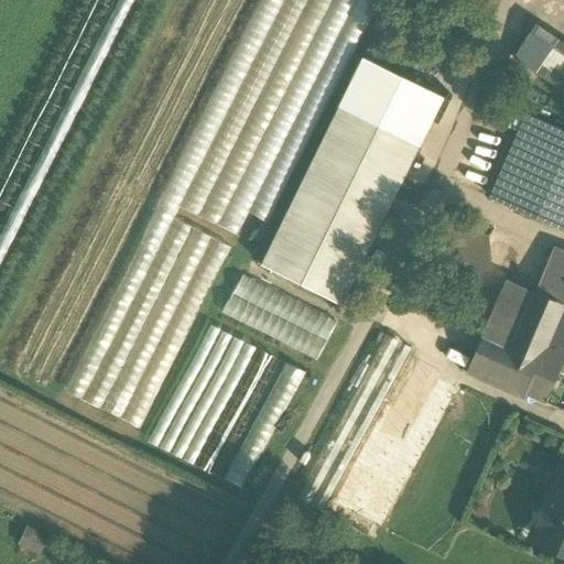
[(563,43),(537,25),(514,58),(563,91),(563,43)]
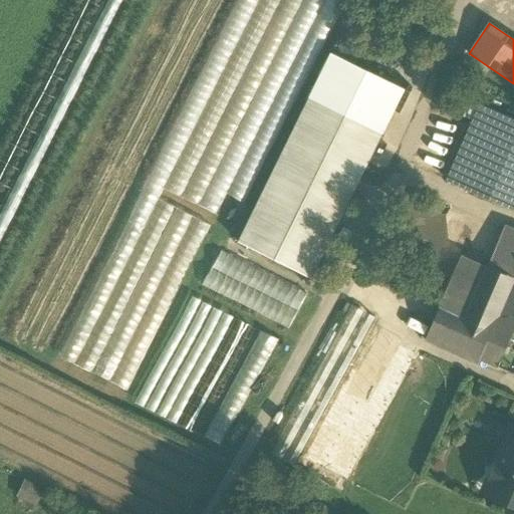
[(382,134),(309,97),(301,113),(374,150),(382,134)]
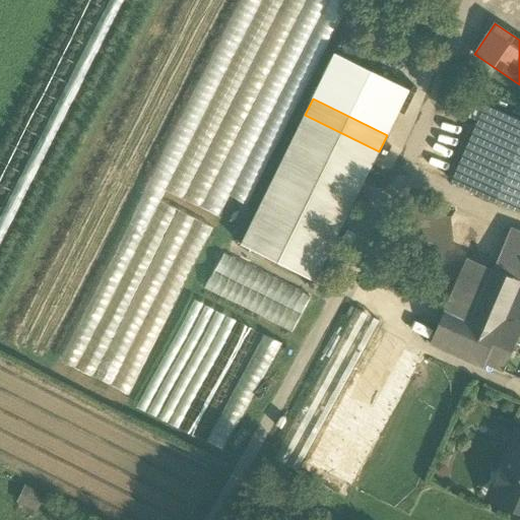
[(505,115),(489,108),(454,184),(470,191),(505,115)]
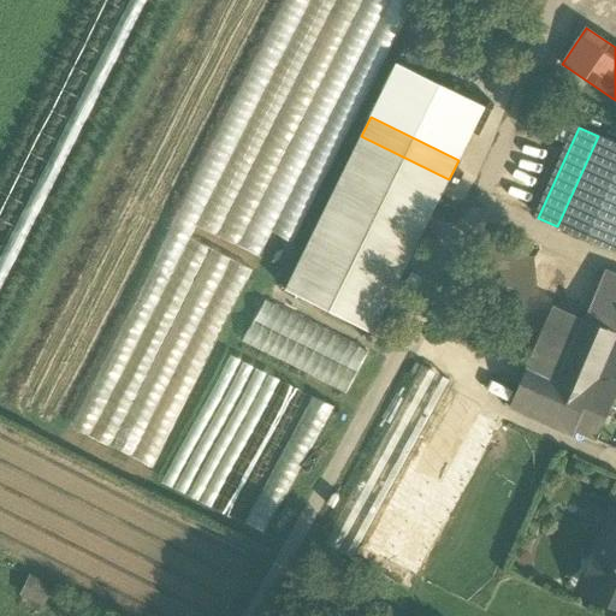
[(449,179),(361,136),(285,290),(373,333),(449,179)]
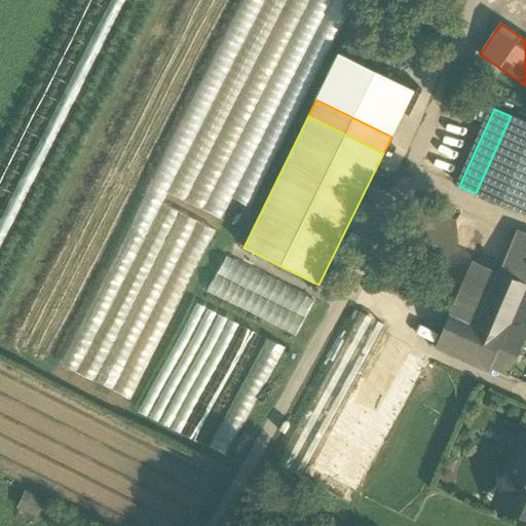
[(525,122),(511,116),(476,193),(475,194),(524,215),(525,210),(525,122)]
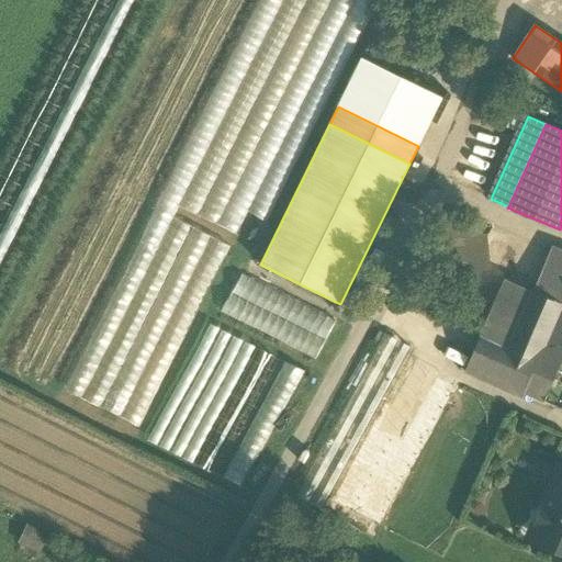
[(561,251),(553,248),(535,294),(561,305),(561,251)]
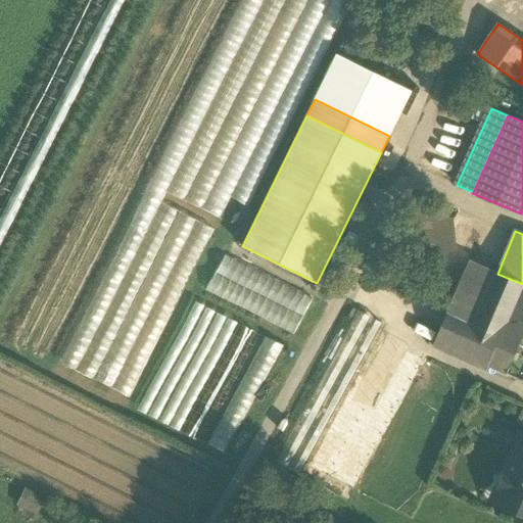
[(206,288),(297,330),(313,297),(222,254),(206,288)]
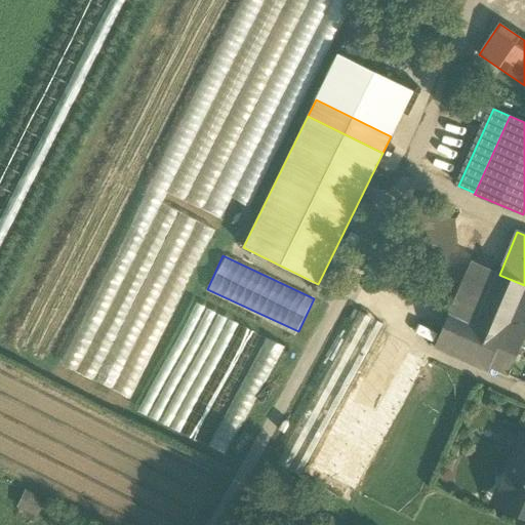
[(472,263),(448,316),(475,327),(497,274),(472,263)]
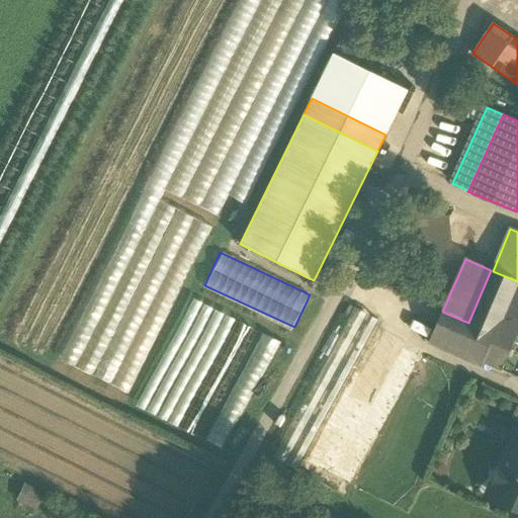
[(517,281),(493,271),(491,270),(468,323),(495,335),(502,320),(517,282),(517,281)]
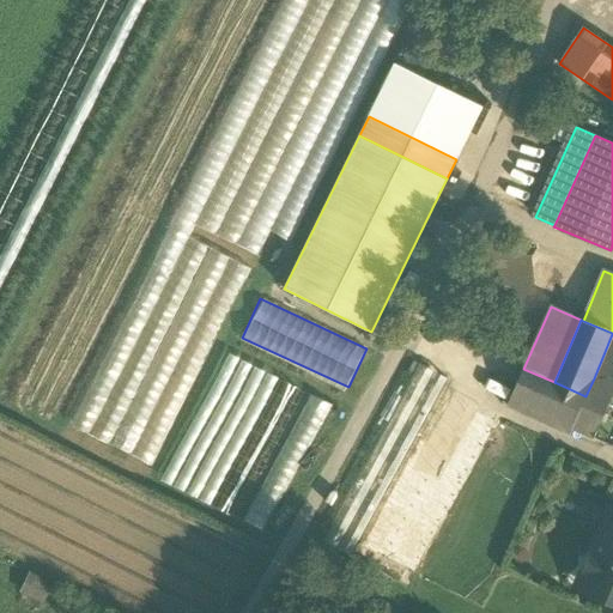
[(612,334),(594,378),(612,386),(612,334)]
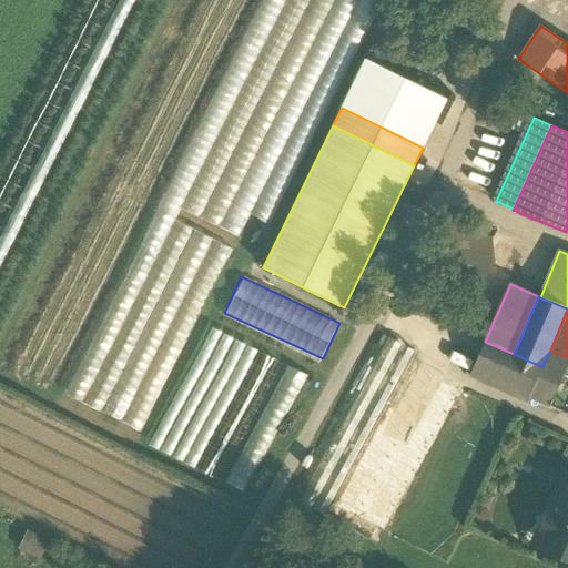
[(325,515),(414,352),(389,340),(302,501),(325,515)]
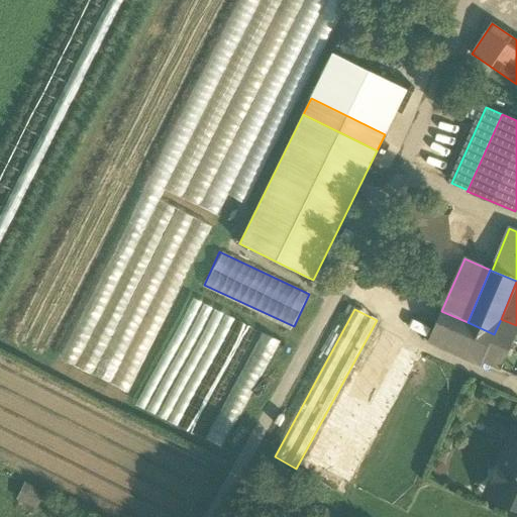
[(468,322),(441,311),(428,342),(482,366),(483,362),(494,334),(468,322)]
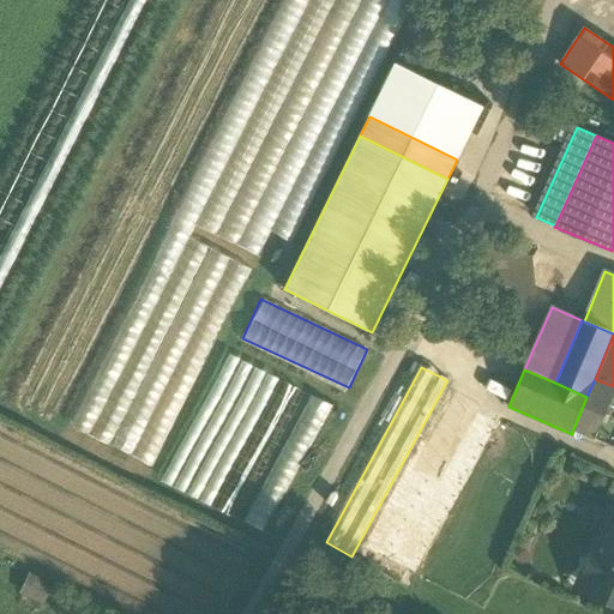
[(613,386),(595,379),(587,397),(613,408),(613,386)]
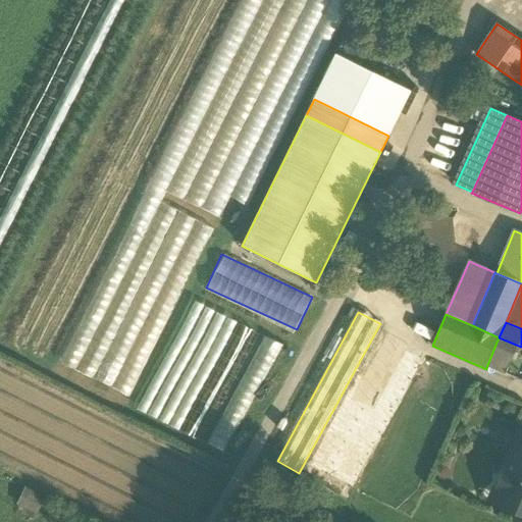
[(521,347),(499,337),(487,365),(521,379),(521,347)]
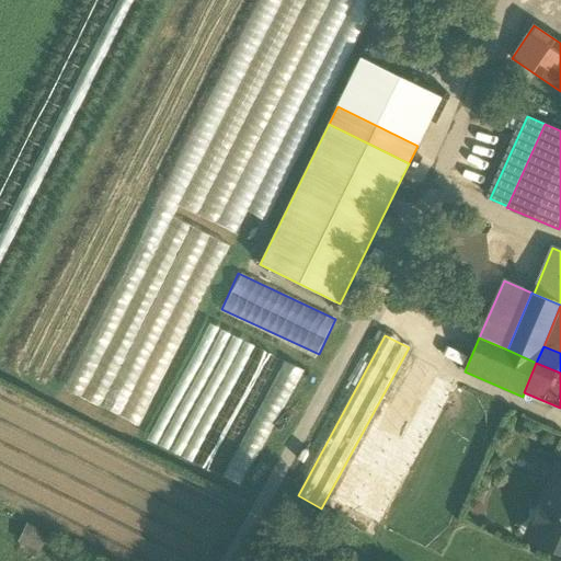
[(560,468),(558,467),(551,483),(560,487),(560,468)]
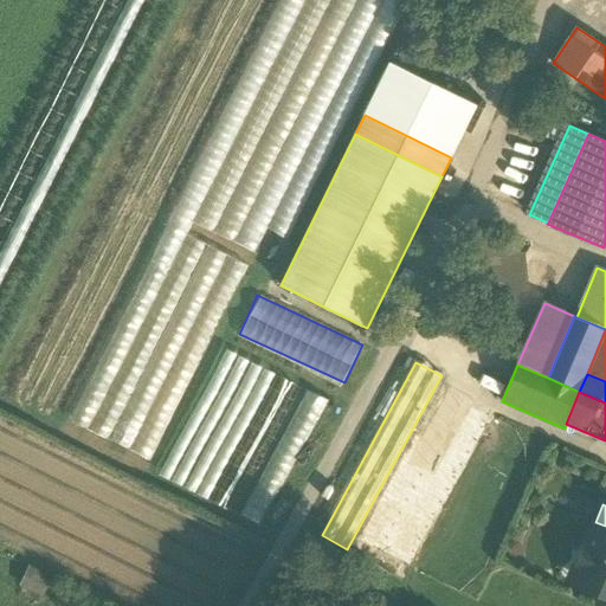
[(605,526),(595,522),(590,536),(593,537),(588,548),(587,548),(578,567),(588,572),(582,586),(605,595),(605,526)]
